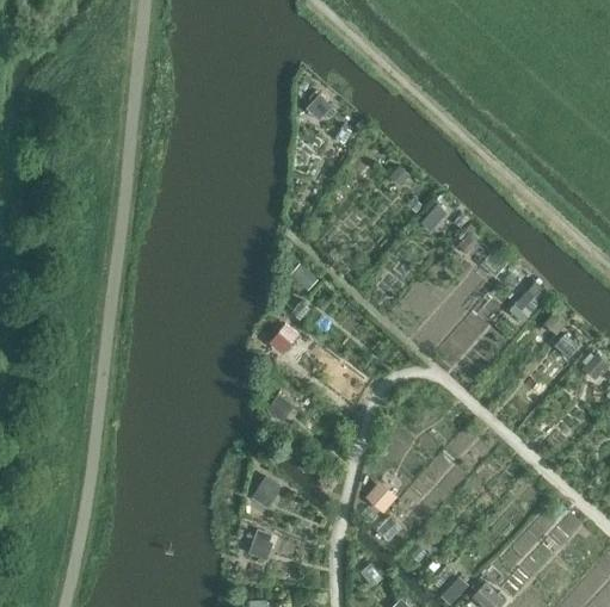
[(523,323),(548,292),(535,282),(509,313),(523,323)]
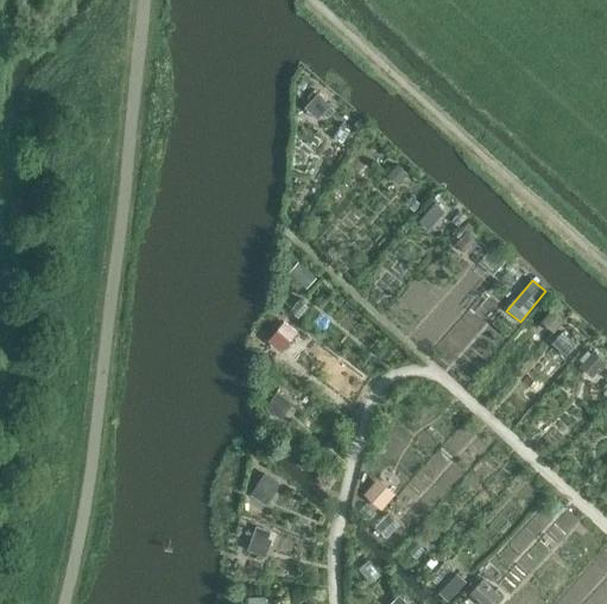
[(284,322),(270,342),(282,351),(297,331),(284,322)]
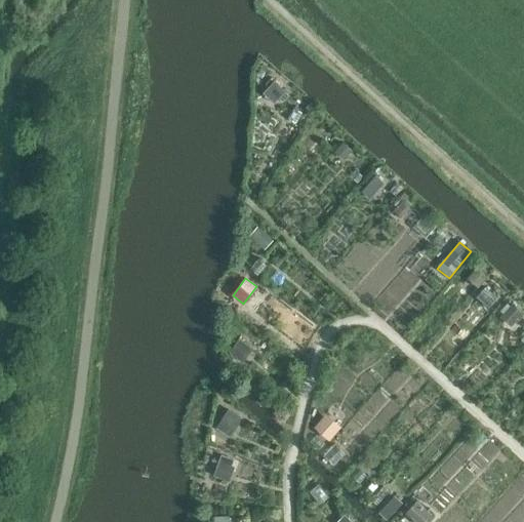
[(217,427),(231,435),(241,417),(229,410),(217,427)]
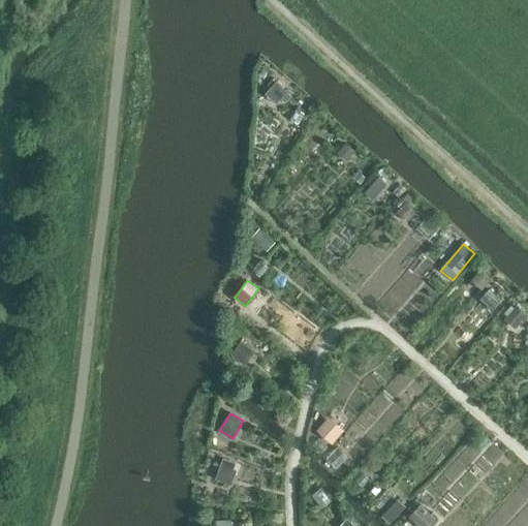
[(332,444),(344,430),(329,418),(316,432),(332,444)]
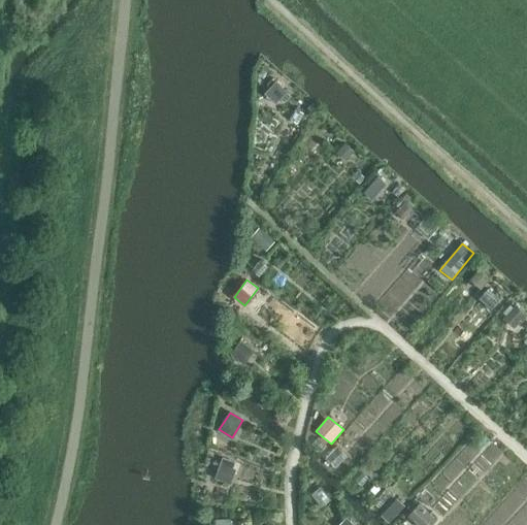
[(389,521),(403,507),(397,501),(383,515),(389,521)]
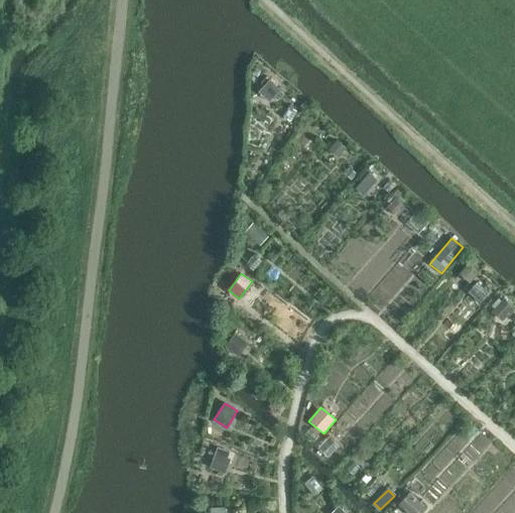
[(397,506),(404,512),(418,512),(424,506),(409,493),(397,506)]
